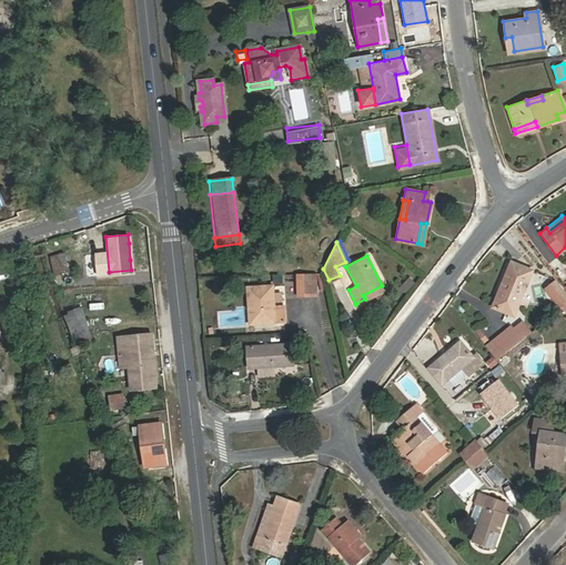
[(529,269),(511,261),(493,304),(513,312),(529,269)]
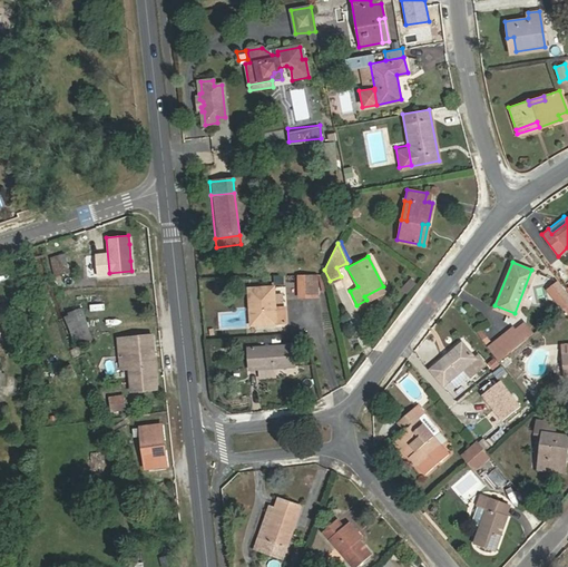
[(297,295),(310,295),(309,273),(296,273),(297,295)]
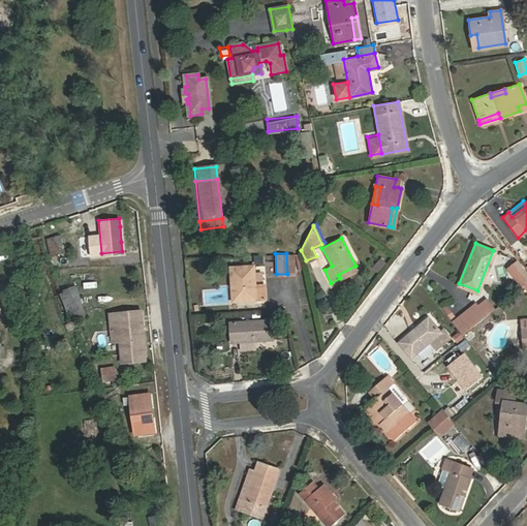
[(370,265),(375,270),(385,259),(379,254),(370,265)]
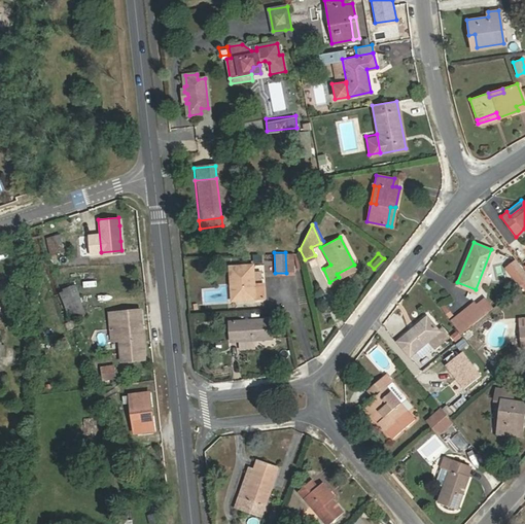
[(513,262),(506,267),(510,272),(517,266),(513,262)]
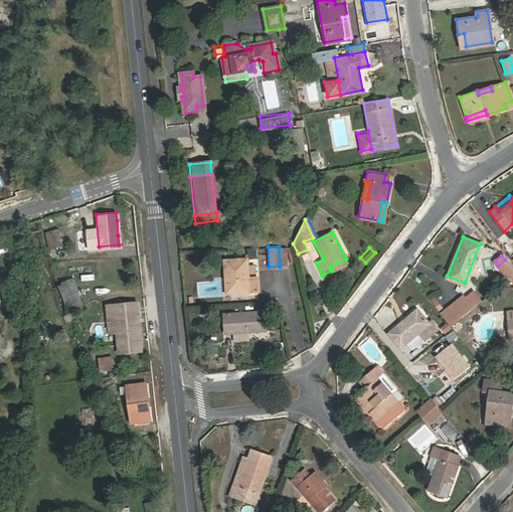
[(226,275),(227,294),(248,292),(246,258),(222,260),(223,275),(226,275)]
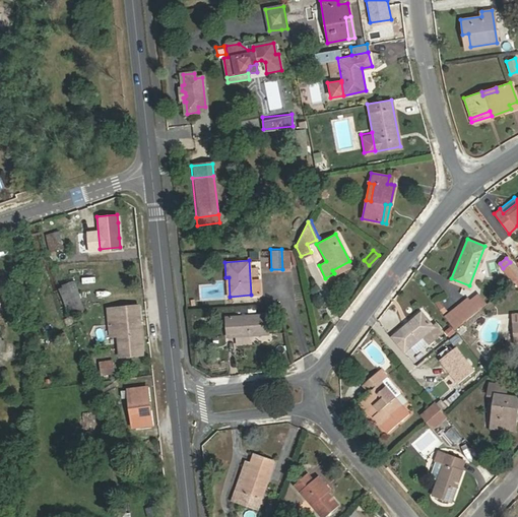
[(332,270),(334,273),(351,264),(349,261),(332,270)]
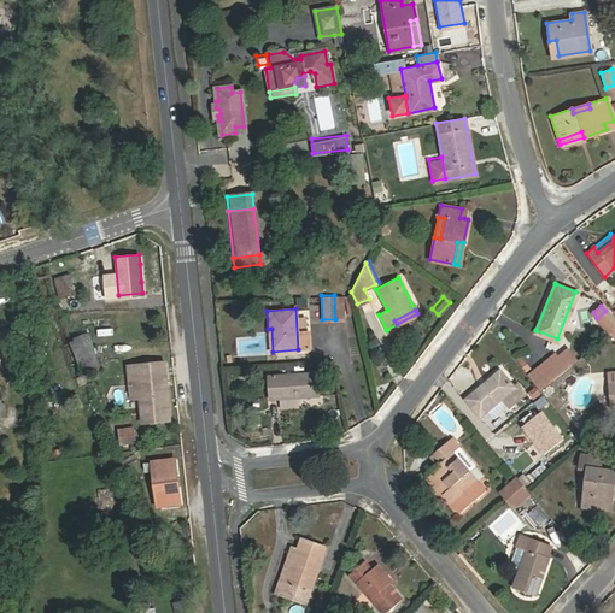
[(597,318),(609,332),(614,326),(614,323),(605,311),(597,318)]
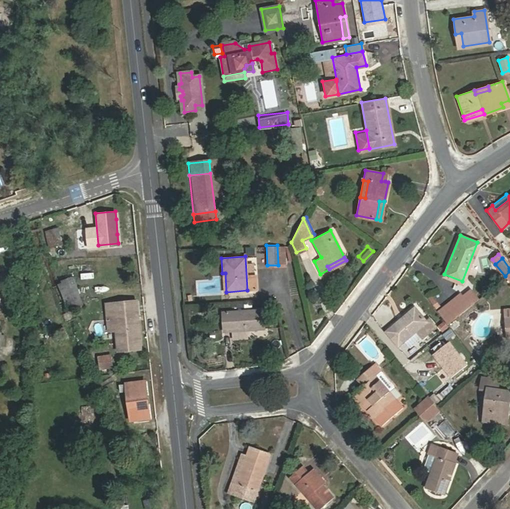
[(63,309),(82,303),(73,274),(54,280),(63,309)]
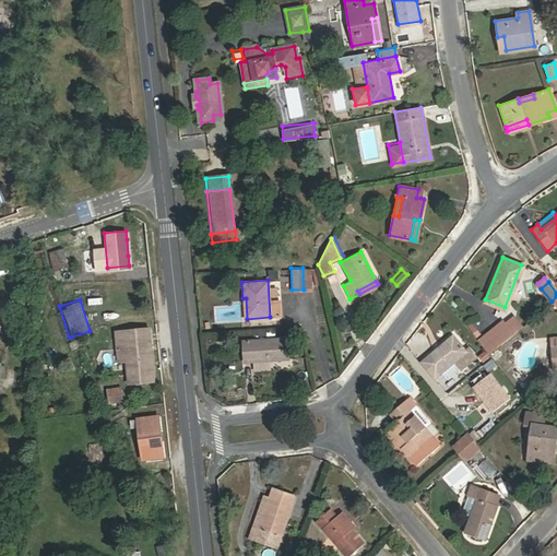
[(513,317),(505,323),(512,333),(521,326),(513,317)]
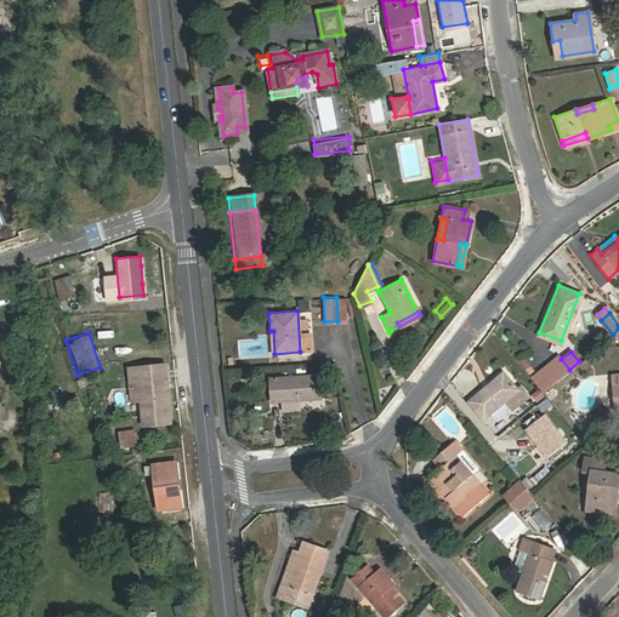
[(527,372),(533,367),(524,355),(518,359),(527,372)]
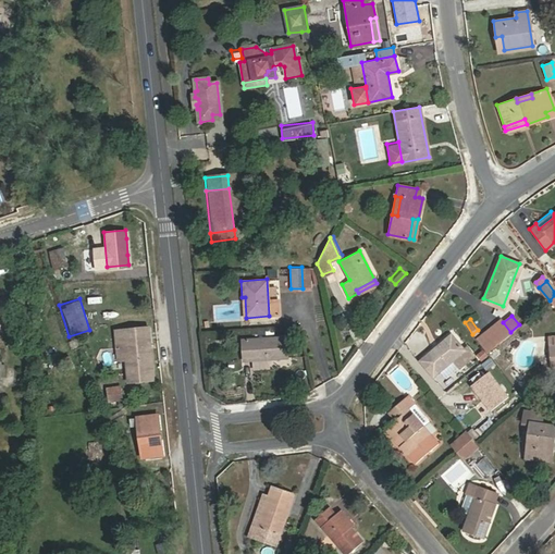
[(500,319),(476,339),(485,352),(510,332),(503,322),(500,319)]
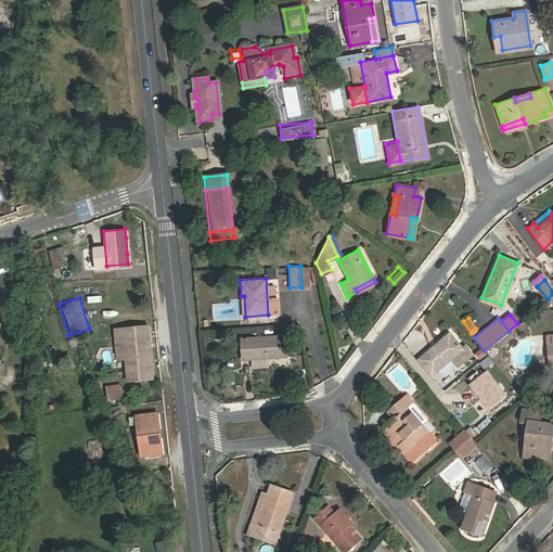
[(126,380),(152,376),(146,324),(114,328),(116,358),(125,357),(126,380)]
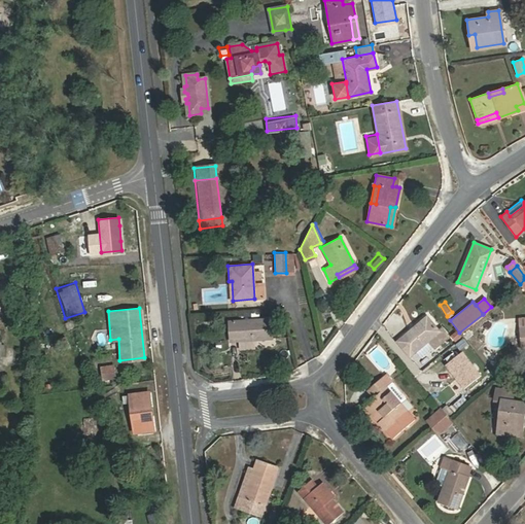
[(425,315),(396,340),(408,354),(416,348),(421,354),(447,334),(441,327),(436,329),(425,315)]
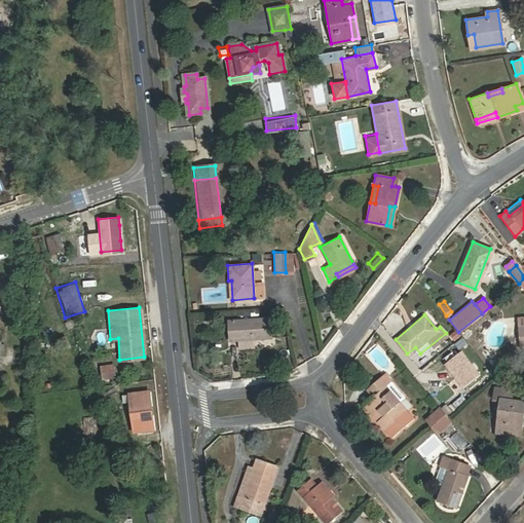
[(267,318),(227,321),(229,339),(268,336),(267,318)]
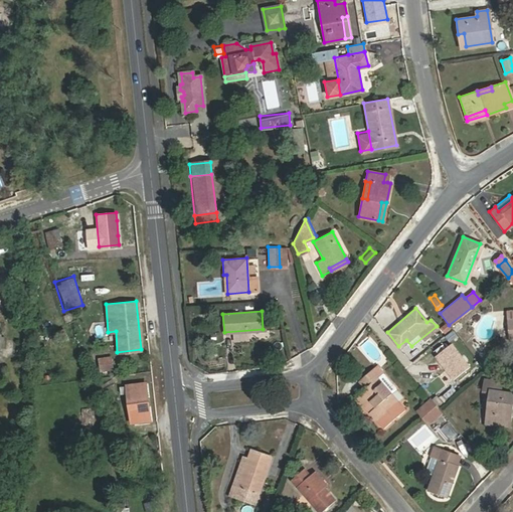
[(469,362),(451,340),(434,354),(451,376),(469,362)]
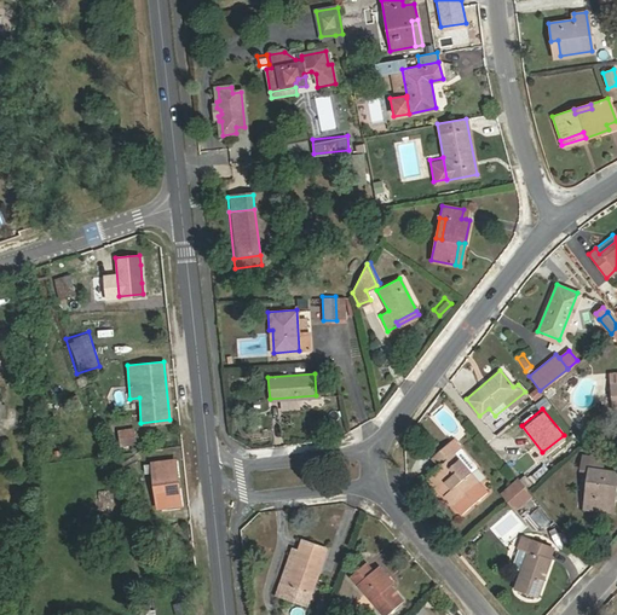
[(117,427),(121,444),(136,441),(132,424),(117,427)]
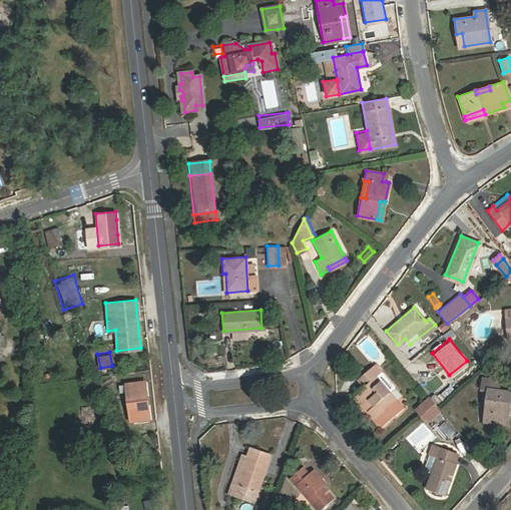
[(364,386),(355,395),(364,405),(365,404),(374,397),(379,402),(370,410),(369,410),(375,418),(396,400),(390,393),(376,376),(382,371),(376,365),(359,380),(364,386)]
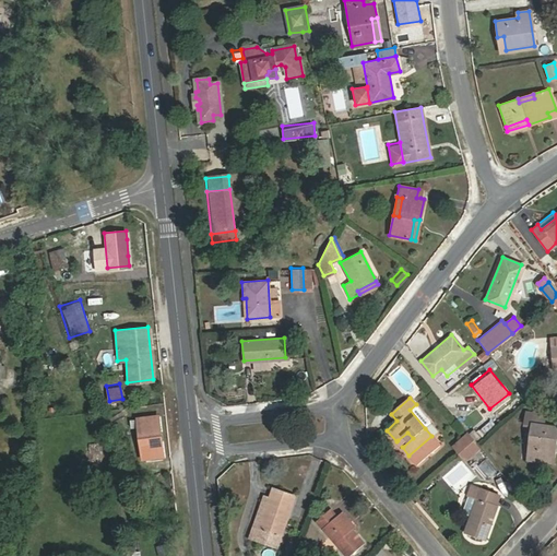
[(425,428),(431,424),(416,404),(410,410),(425,428)]
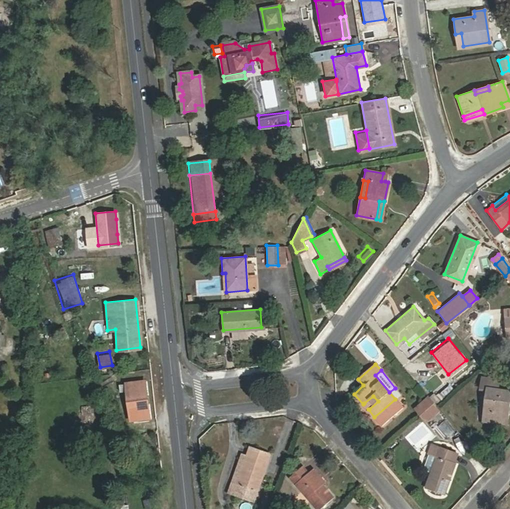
[(503,401),(507,402),(509,389),(497,388),(498,378),(481,376),(479,387),(486,389),(482,419),(500,421),(503,401)]
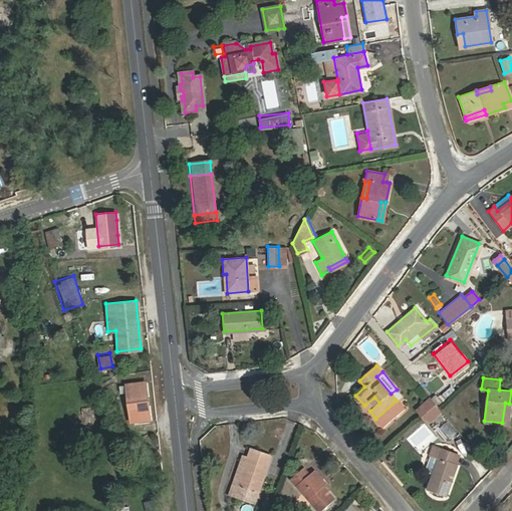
[(145,380),(124,384),(130,421),(150,418),(145,380)]
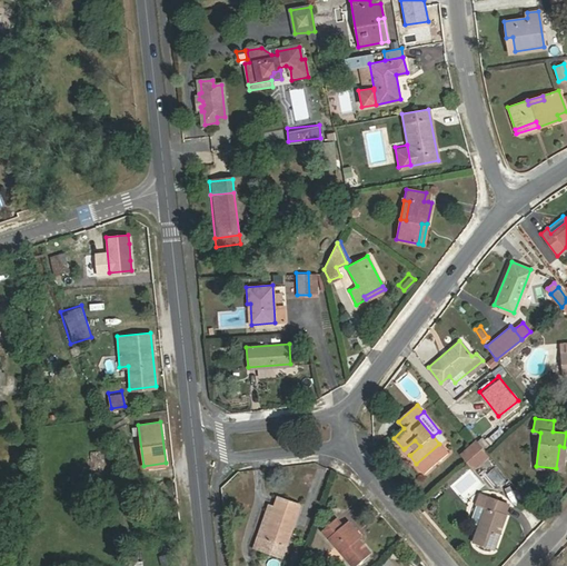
[(410,455),(420,446),(415,440),(405,448),(410,455)]
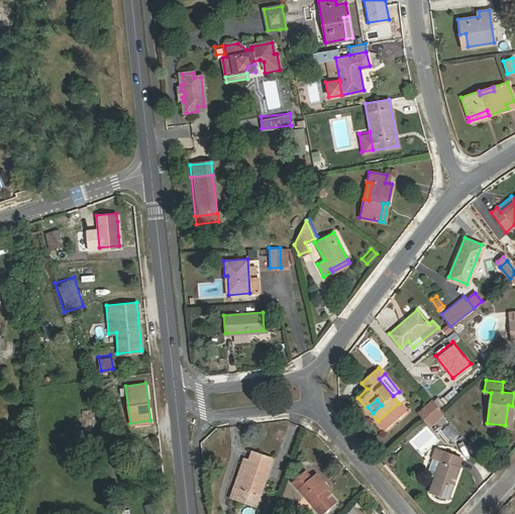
[(378,421),(383,427),(408,407),(403,401),(399,403),(378,421)]
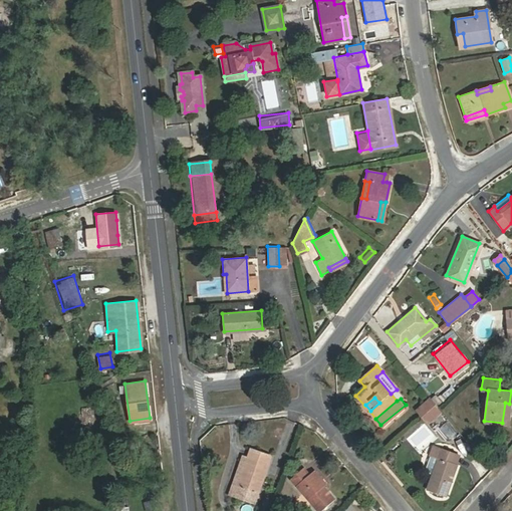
[(416,408),(423,417),(435,407),(428,399),(416,408)]
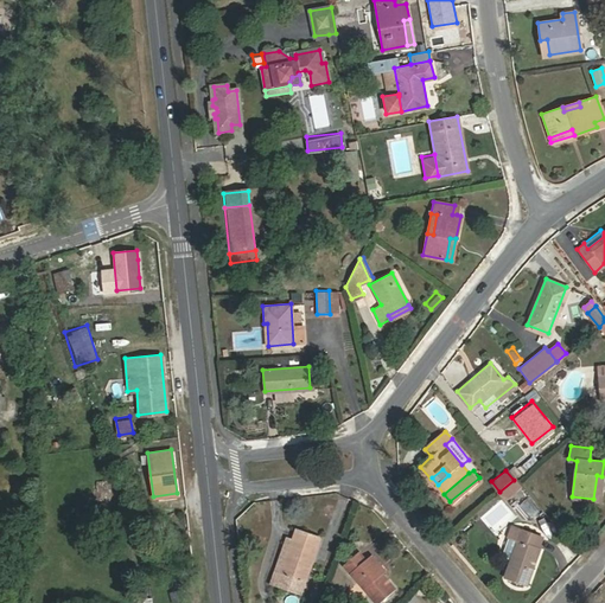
[(514,480),(500,492),(505,498),(518,486),(514,480)]
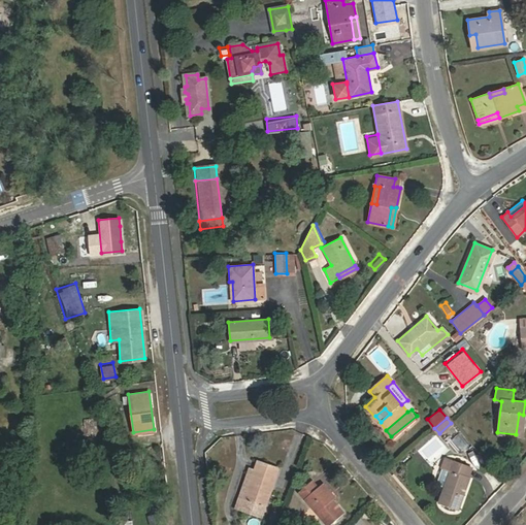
[(459,450),(467,443),(458,430),(449,436),(459,450)]
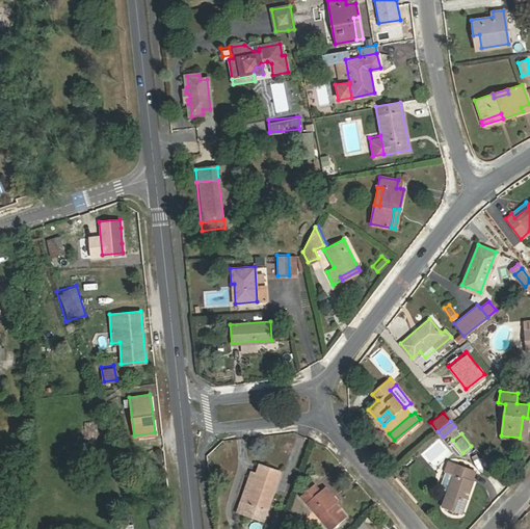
[(473,470),(447,460),(444,471),(452,474),(442,504),(459,510),(471,480),(470,480),(473,470)]
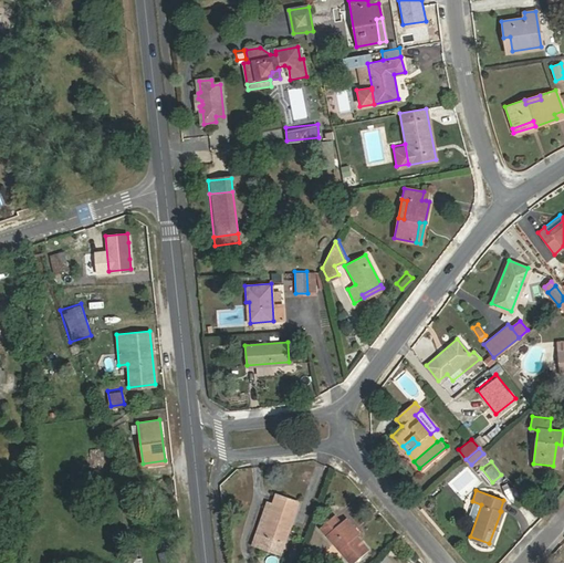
[(281,543),(295,502),(273,494),(270,504),(263,527),(260,535),(281,543)]
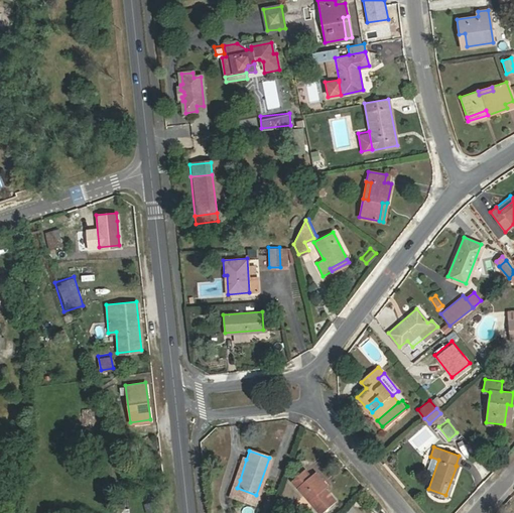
[(246,460),(239,457),(232,477),(240,480),(246,460)]
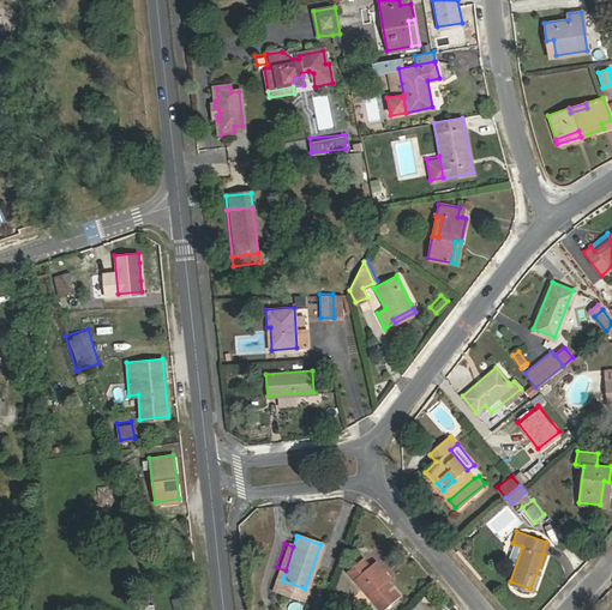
[(382,580),(369,566),(367,567),(360,559),(346,571),(379,609),(397,593),(384,579),(382,580)]
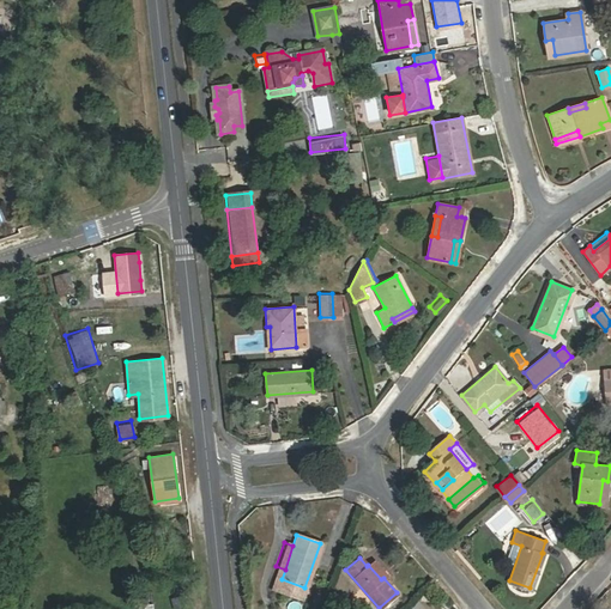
[(374,560),(368,565),(381,579),(383,578),(387,576),(374,560)]
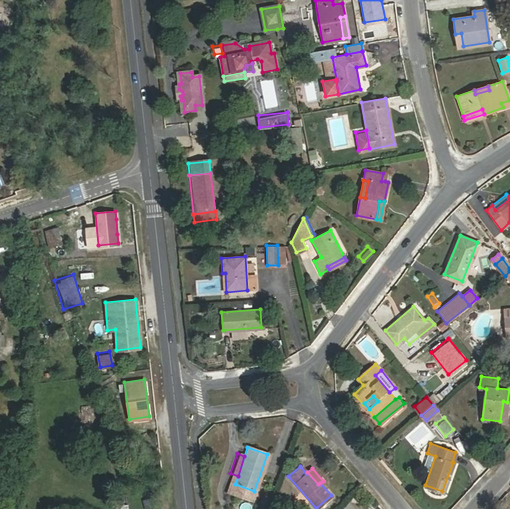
[(230,473),(224,491),(251,500),(254,491),(235,484),(238,476),(230,473)]
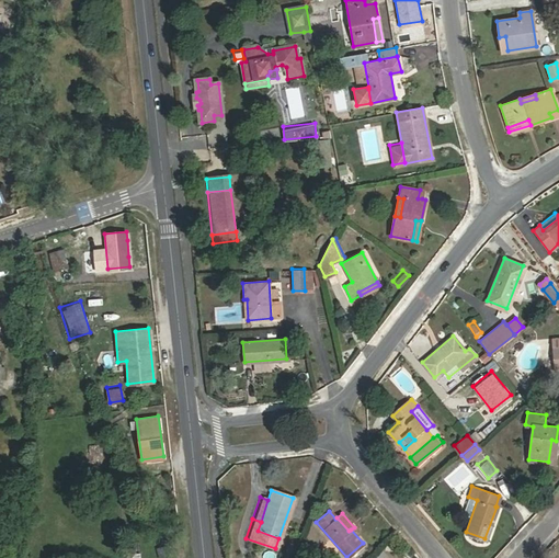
[(163,542),(155,545),(158,556),(167,554),(163,542)]
